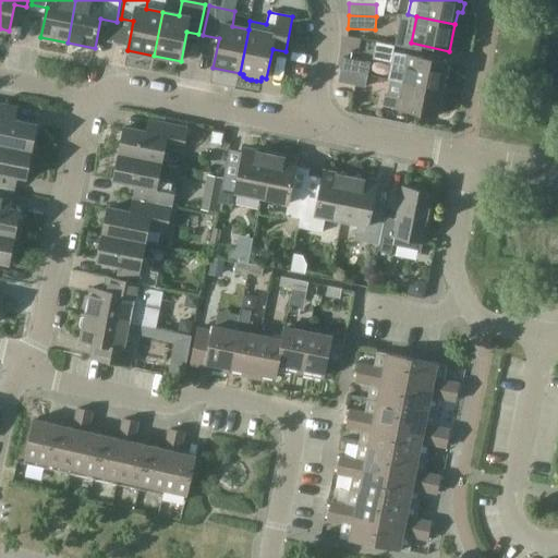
[(407,67),(403,83),(441,91),(447,63),(393,52),(391,63),(407,67)]
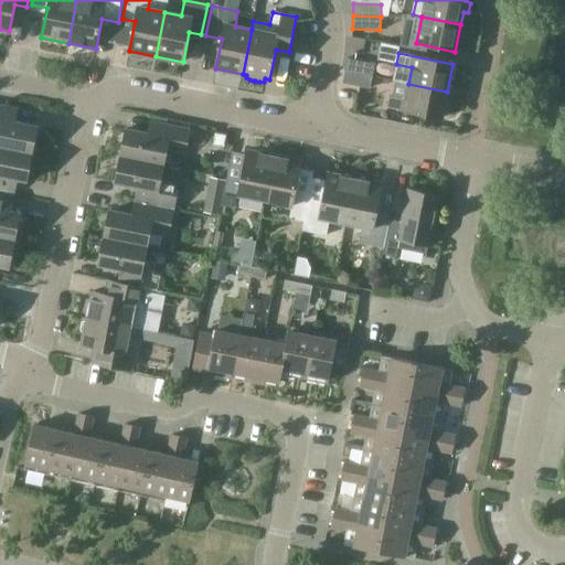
[(348,59),(345,71),(372,76),(375,64),(348,59)]
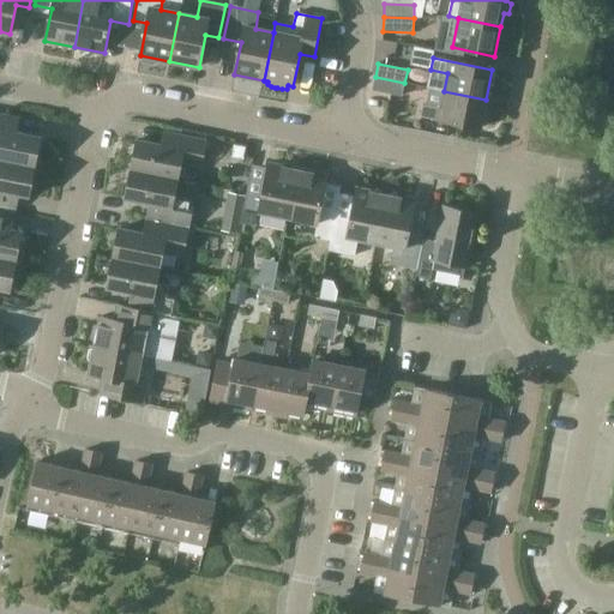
[(404,83),(375,77),(373,91),(402,96),(404,83)]
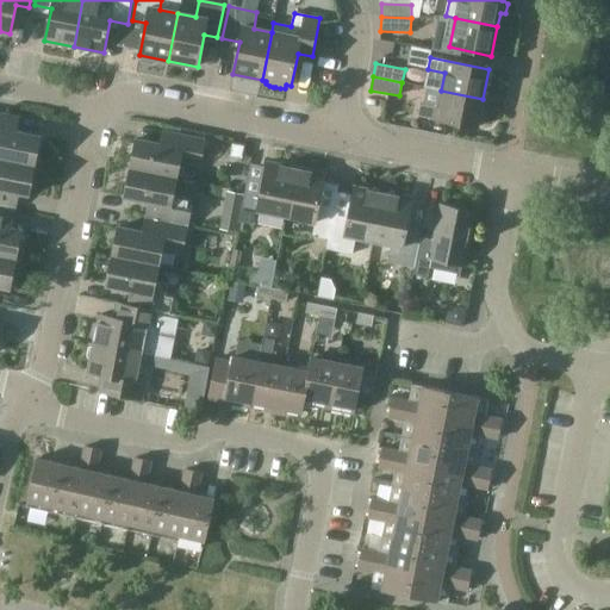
[(483,99),(441,91),(437,109),(419,105),(418,116),(477,129),(483,99)]
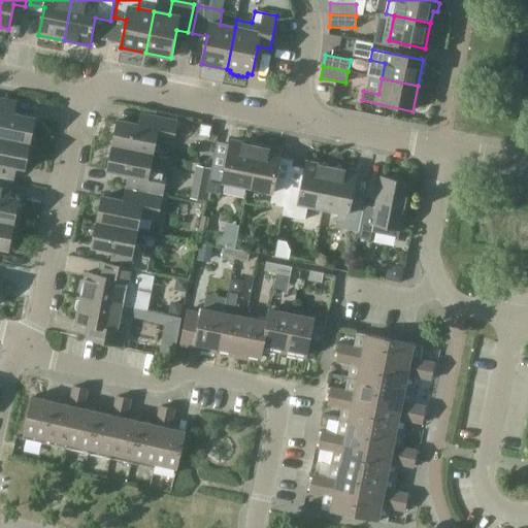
[(0,138),(30,144),(35,119),(5,112),(8,101),(0,98),(0,138)]
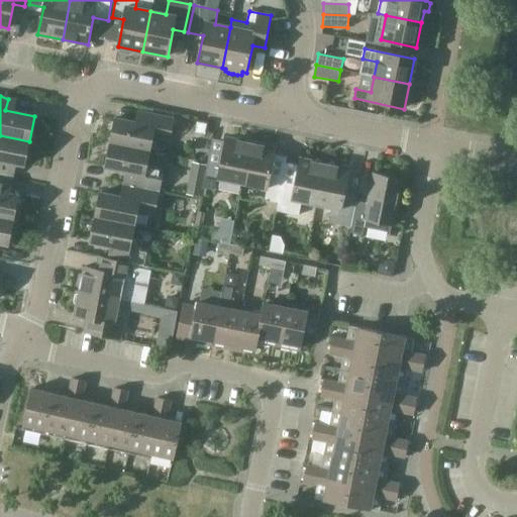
[(115,118),(110,142),(150,151),(152,137),(170,140),(175,118),(146,112),(144,124),(115,118)]
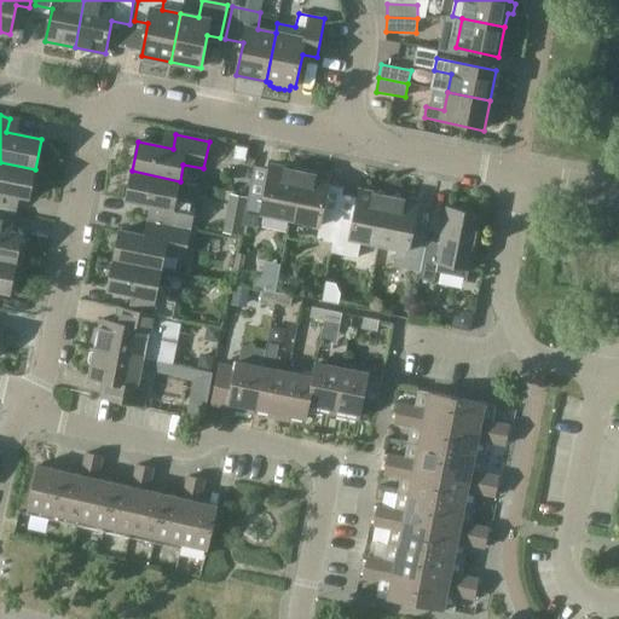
[(35,169),(0,162),(0,207),(6,208),(9,195),(30,198),(35,169)]
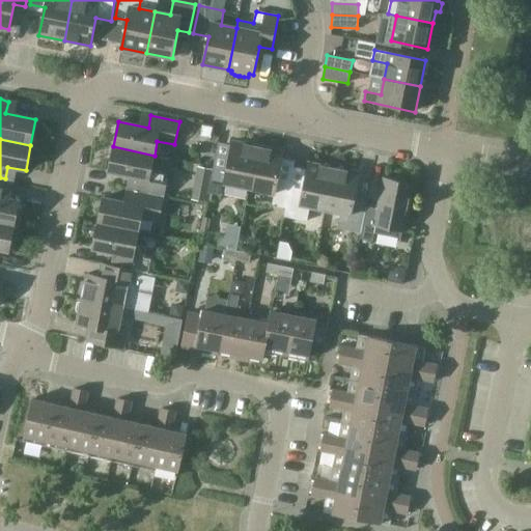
[(224,184),(249,189),(257,147),(231,142),(226,170),(214,168),(208,193),(221,196),(224,184)]
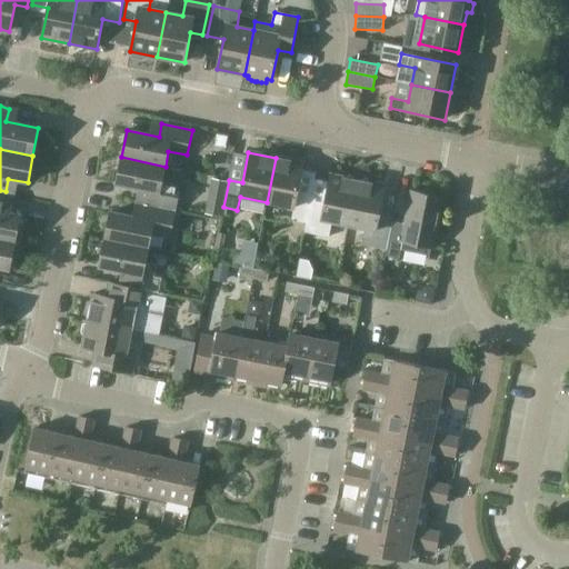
[(148,191),(145,205),(176,211),(180,186),(162,181),(166,167),(121,157),(116,185),(148,191)]
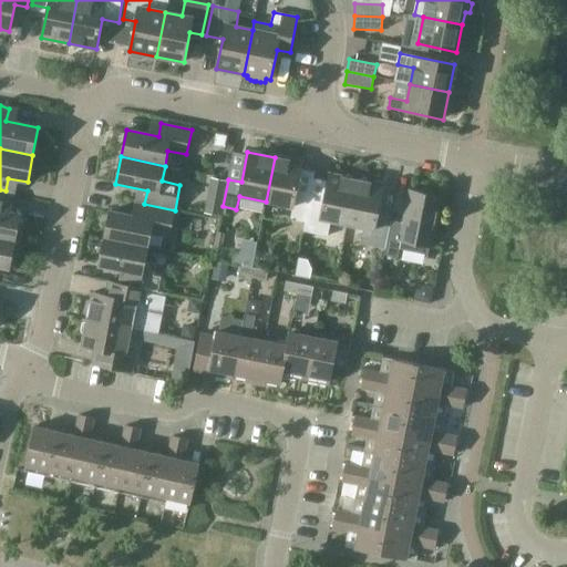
[(290,219),(305,223),(309,203),(310,196),(296,193),(302,163),(275,157),(266,202),(292,207),(290,219)]
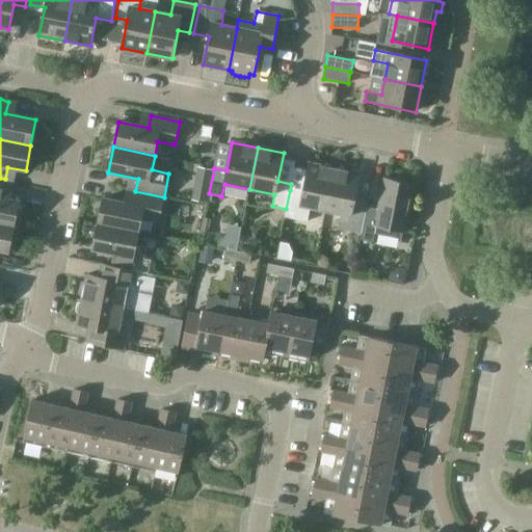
[(310,208),(325,211),(334,169),(309,164),(303,192),(290,190),(286,209),(284,217),(307,222),(310,208)]
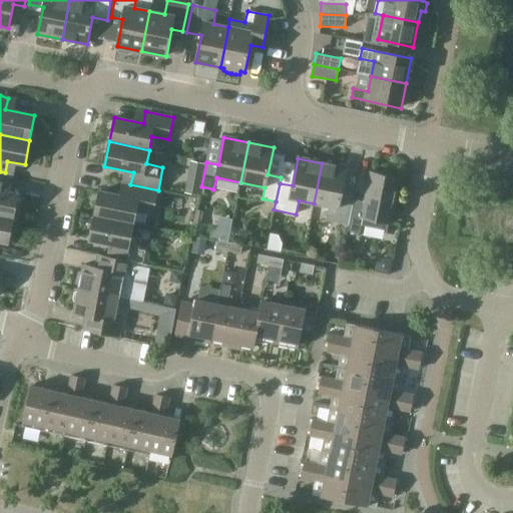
[(327,220),(349,224),(353,202),(355,192),(343,190),(347,168),(322,163),(314,203),(329,206),(327,220)]
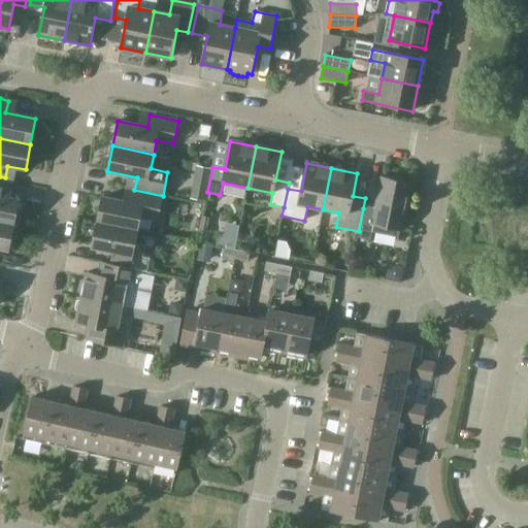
[(363,208),(359,231),(358,238),(370,240),(372,232),(398,237),(400,230),(401,230),(410,184),(383,178),(375,210),(363,208)]
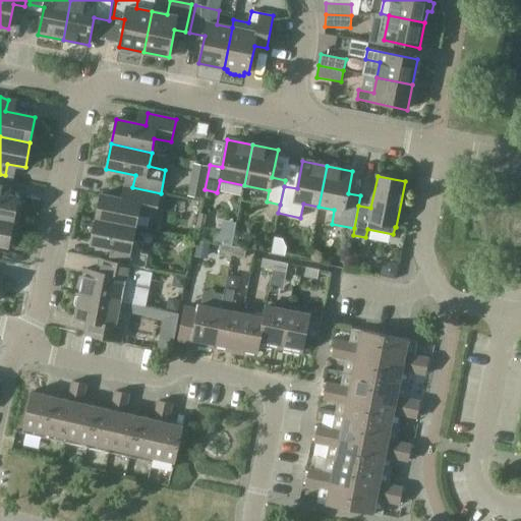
[(0,219),(14,222),(14,219),(18,218),(20,211),(16,208),(19,197),(1,193),(3,181),(0,180),(0,219)]
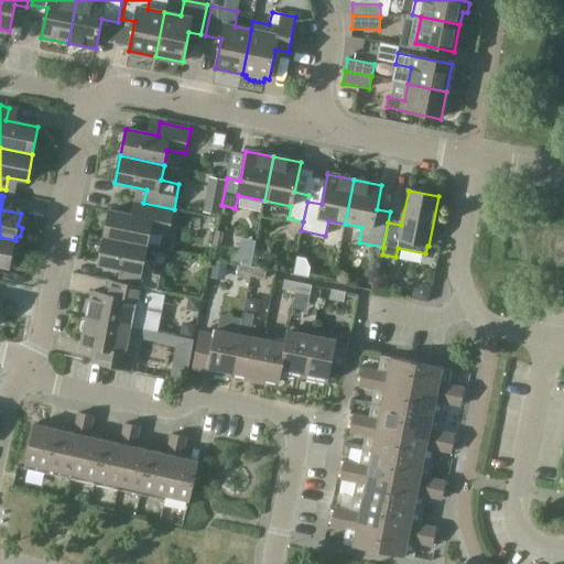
[(109,210),(104,237),(148,246),(150,231),(169,235),(174,209),(143,203),(141,217),(109,210)]
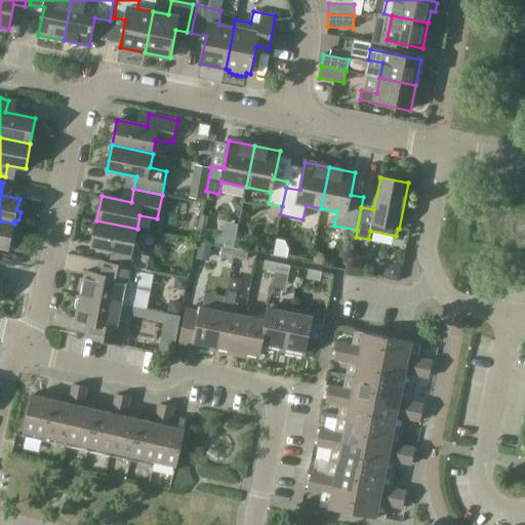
[(207,217),(201,216),(197,238),(203,239),(207,217)]
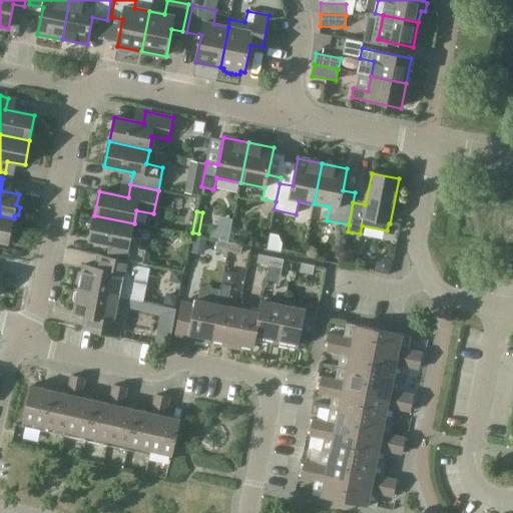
[(14,218),(0,215),(0,240),(9,243),(11,232),(15,231),(16,223),(13,221),(14,218)]
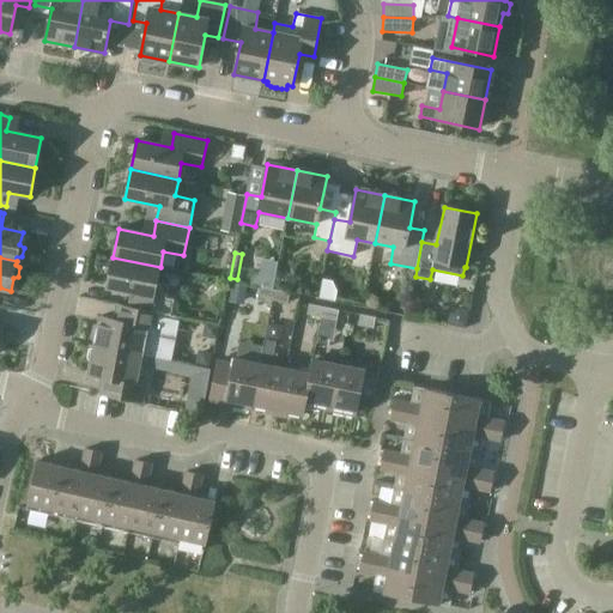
[(141,293),(138,309),(171,315),(174,301),(165,298),(168,286),(157,284),(161,267),(113,258),(107,287),(141,293)]
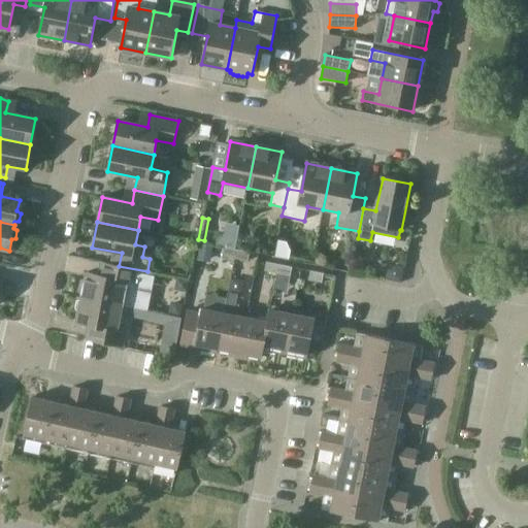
[(212,248),(200,245),(198,256),(210,258),(212,248)]
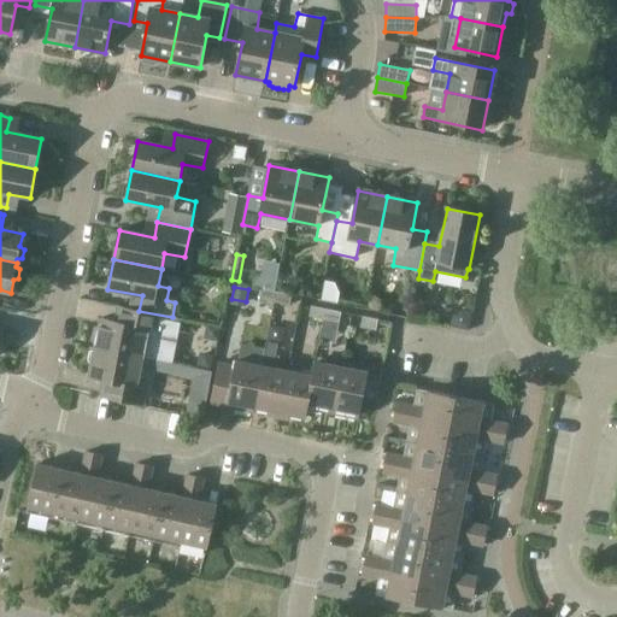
[(259,300),(275,303),(276,292),(262,289),(259,300)]
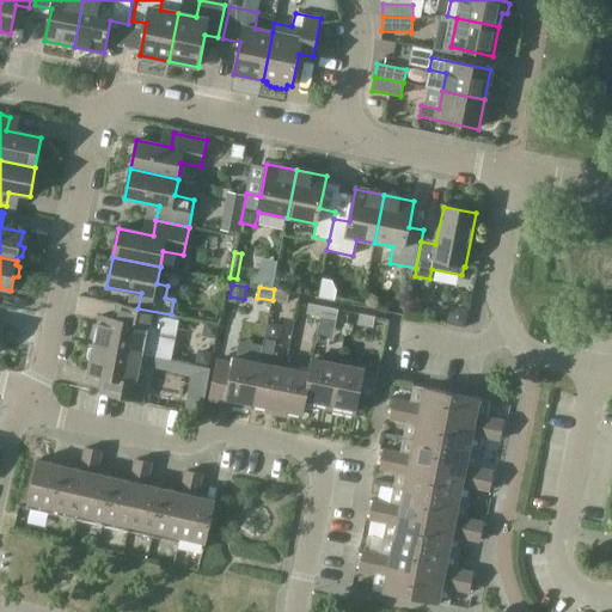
[(274,289),(273,300),(287,304),(289,293),(274,289)]
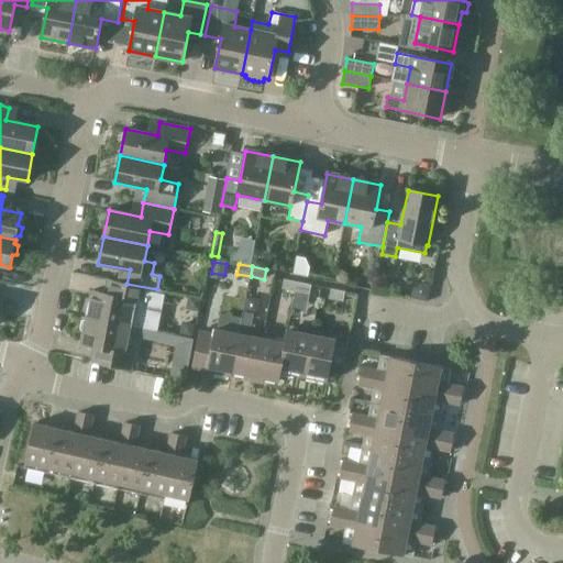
[(282,289),(296,291),(298,283),(284,279),(282,289)]
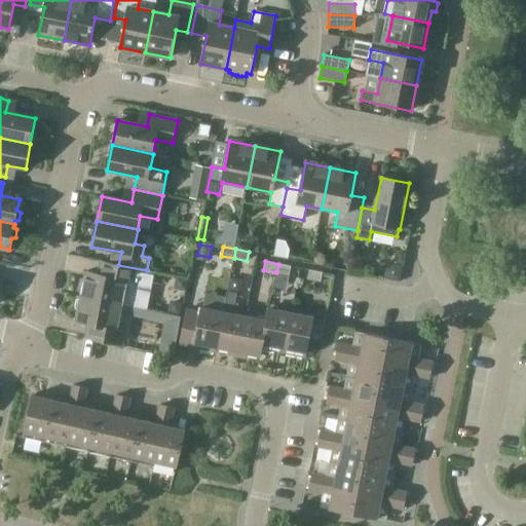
[(81,297),(121,305),(146,309),(153,271),(147,270),(118,265),(106,262),(104,275),(86,271),(84,277),(80,278),(78,291),(81,294),(81,297)]
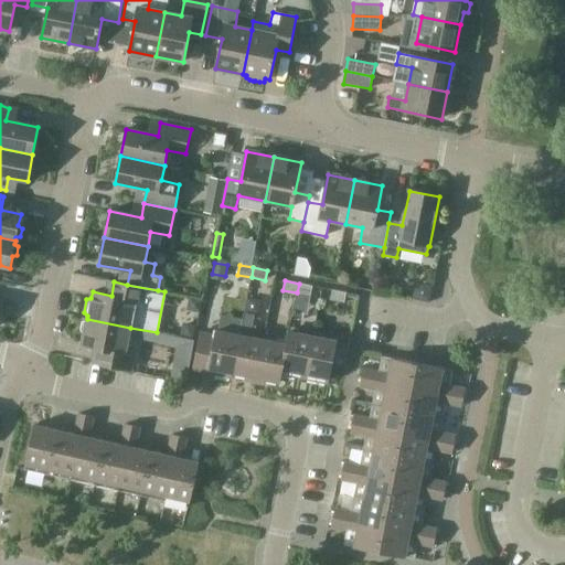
[(299,284),(297,292),(310,296),(312,286),(299,284)]
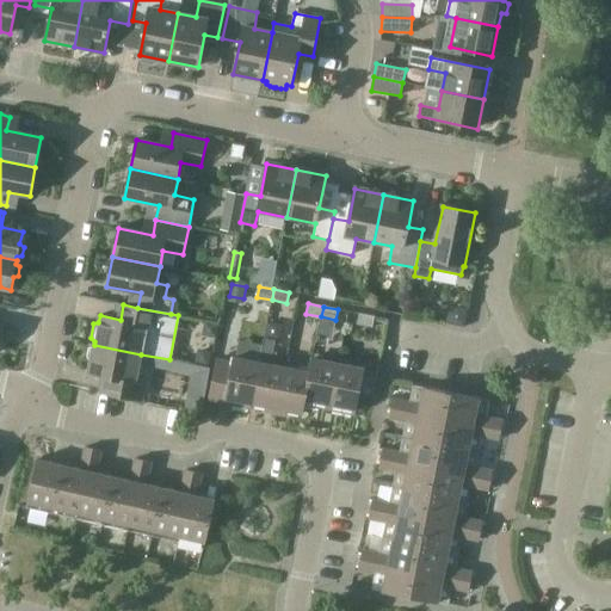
[(359,314),(357,325),(372,327),(375,316),(359,314)]
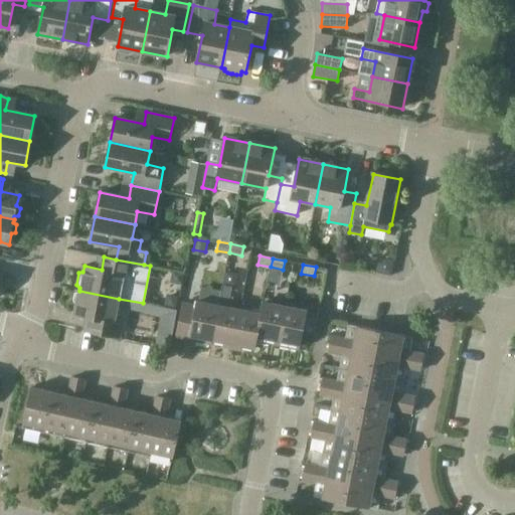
[(223,347),(231,349),(239,310),(228,307),(232,288),(223,286),(218,305),(211,340),(212,340),(224,342),(223,347)]
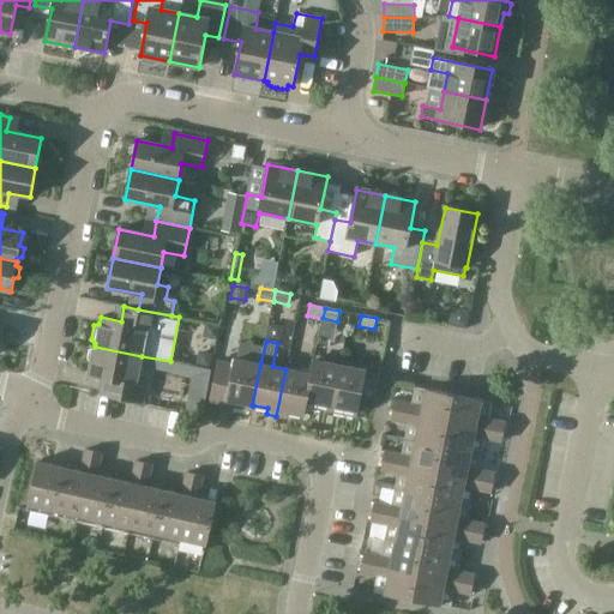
[(142,356),(95,347),(89,375),(109,380),(107,395),(143,403),(145,386),(136,385),(142,356)]
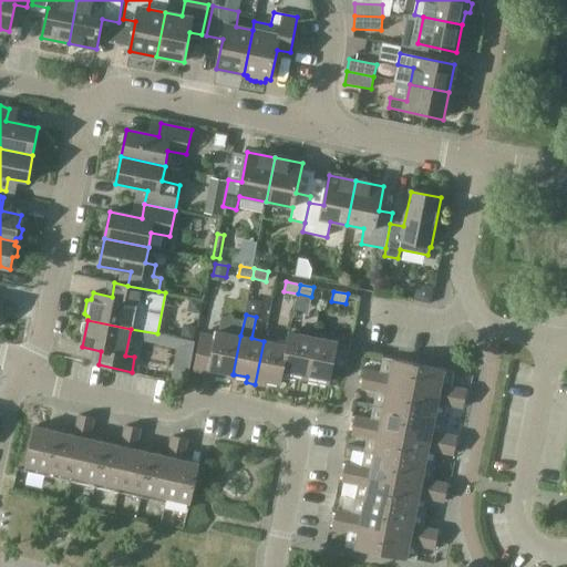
[(182,331),(181,337),(194,340),(196,328),(189,327),(182,331)]
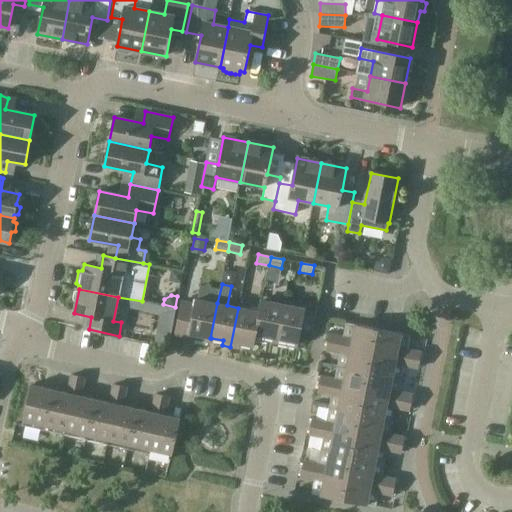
[(210,343),(211,338),(210,338),(217,303),(196,299),(194,304),(181,301),(176,328),(181,329),(179,337),(210,343)]
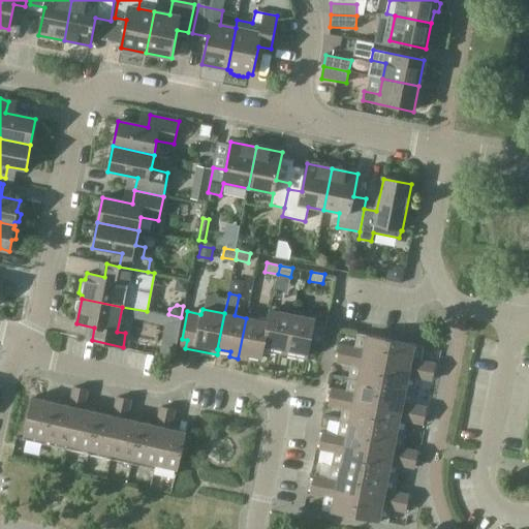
[(268,322),(263,346),(265,346),(263,350),(284,355),(292,314),(270,310),(268,322)]
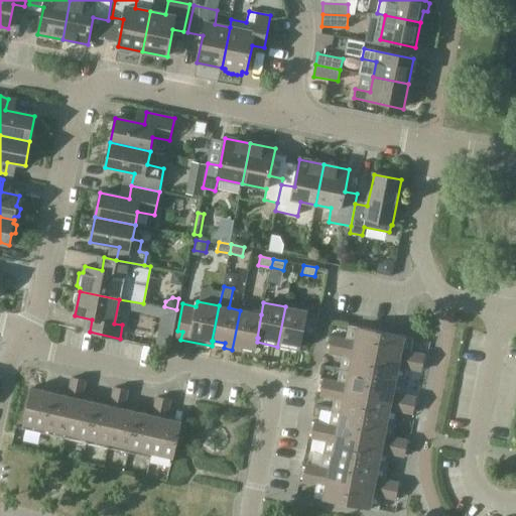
[(307,311),(285,306),(277,347),(299,351),(307,311)]
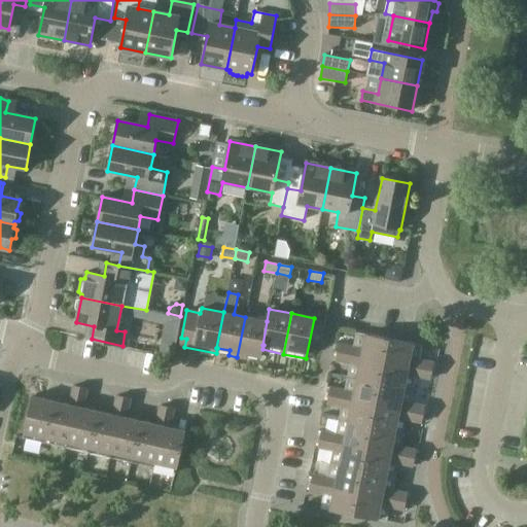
[(245,317),(237,357),(246,359),(247,354),(260,357),(262,349),(264,345),(262,345),(267,321),(245,317)]
